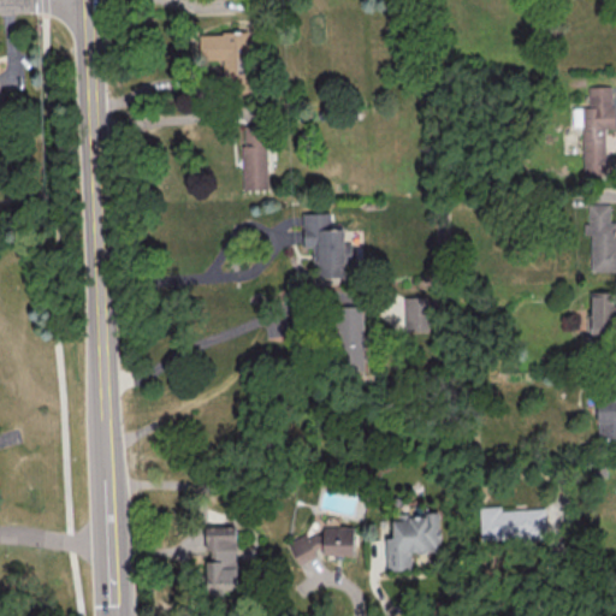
[(199,34),(200,59),(223,59),(224,86),(248,84),(247,33),(199,34)]
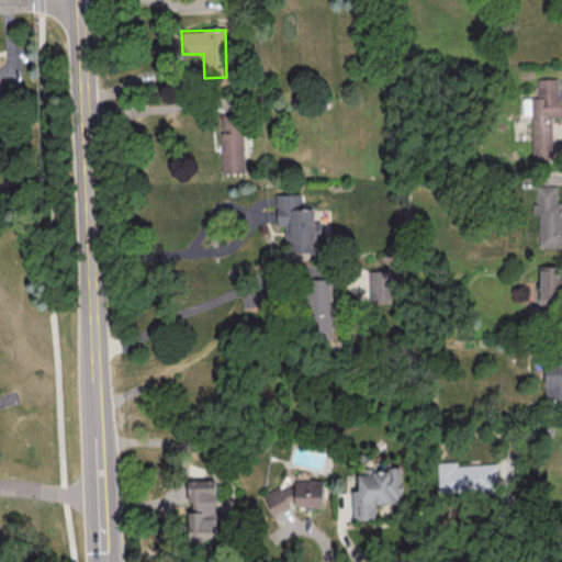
[(559,78),(536,79),(537,98),(521,98),(521,115),(530,115),(531,160),(552,160),(551,117),(559,117),(559,78)]
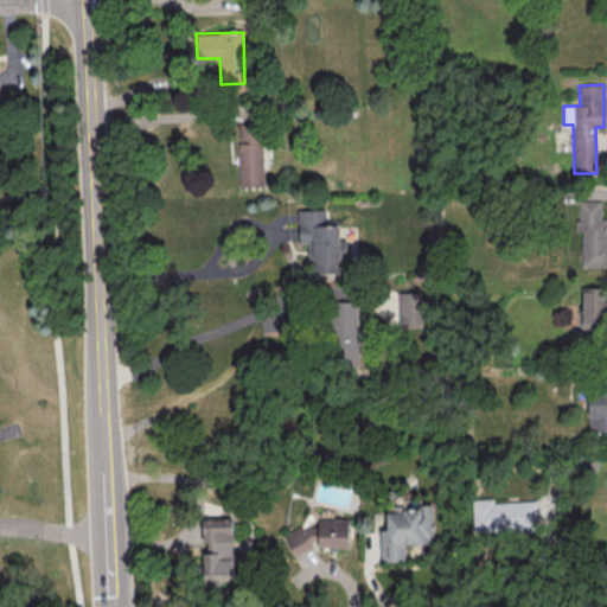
[(263,186),(262,123),(238,125),(240,186),(263,186)]
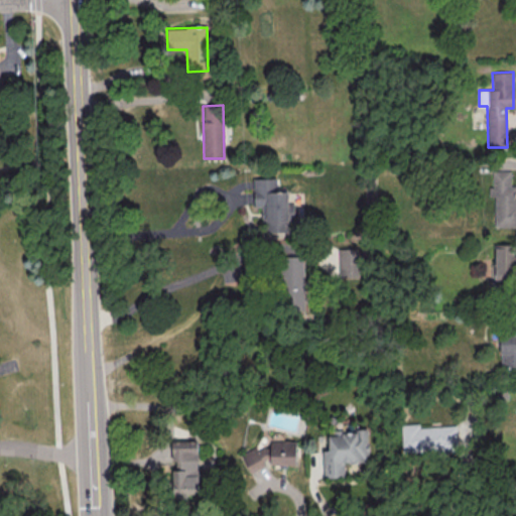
[(494,227),(515,227),(515,204),(515,205),(515,186),(510,186),(510,170),(490,170),(490,197),(494,197),(494,227)]
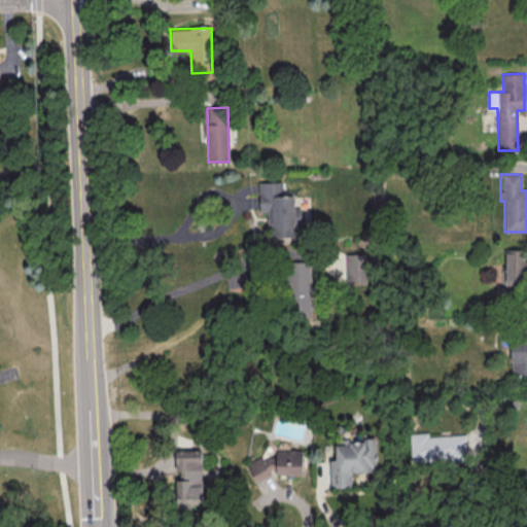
[(258,182),(259,211),(268,211),(268,238),(293,237),(293,224),(300,224),(300,208),(293,208),(293,196),(282,196),(282,182),(258,182)]
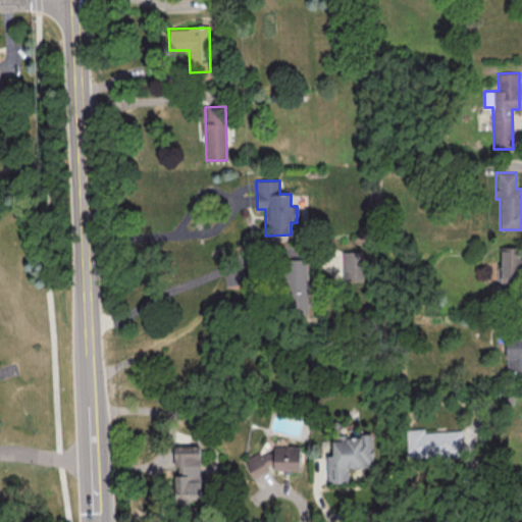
[(500,281),(519,282),(520,248),(501,247),(500,281)]
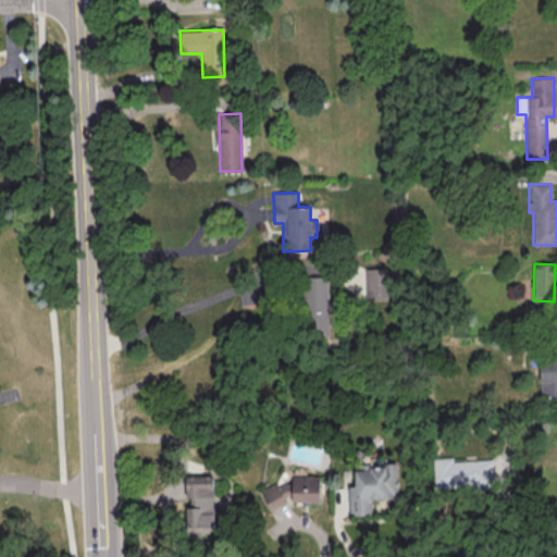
[(387,299),(386,268),(364,269),(366,300),(387,299)]
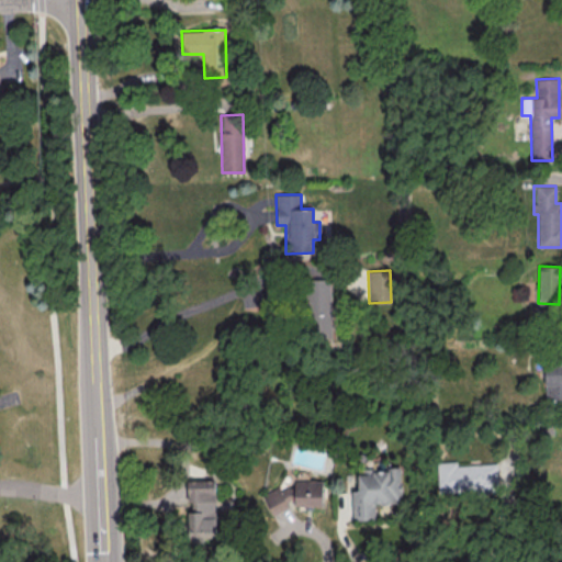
[(329,279),(306,280),(310,341),(333,340),(329,279)]
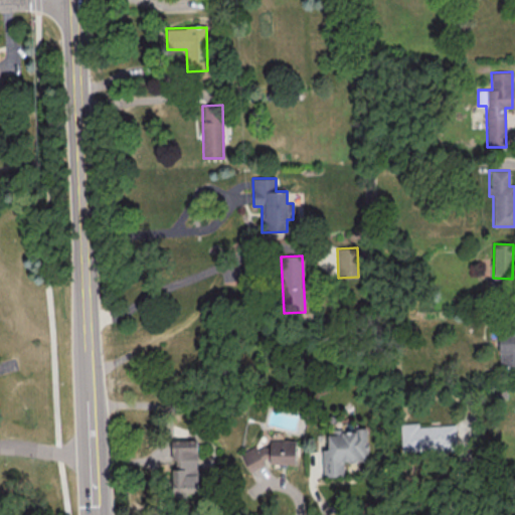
[(500,366),(514,365),(514,320),(514,321),(514,331),(514,333),(499,334),(500,366)]
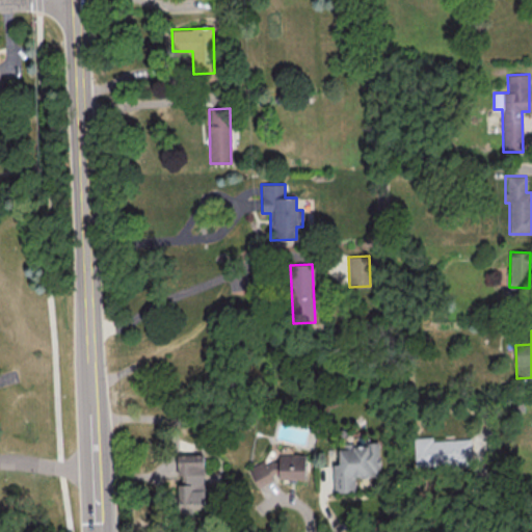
[(413,439),(432,437),(432,443),(471,440),(473,468),(451,469),(451,467),(416,468),(413,439)]
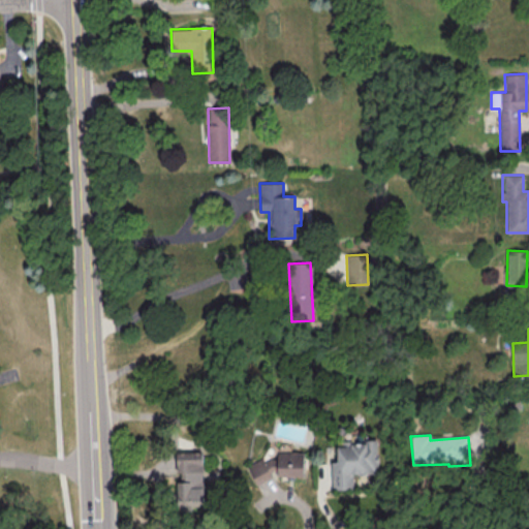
[(332,490),(352,489),(351,474),(378,472),(376,441),(336,443),(337,461),(330,462),(332,490)]
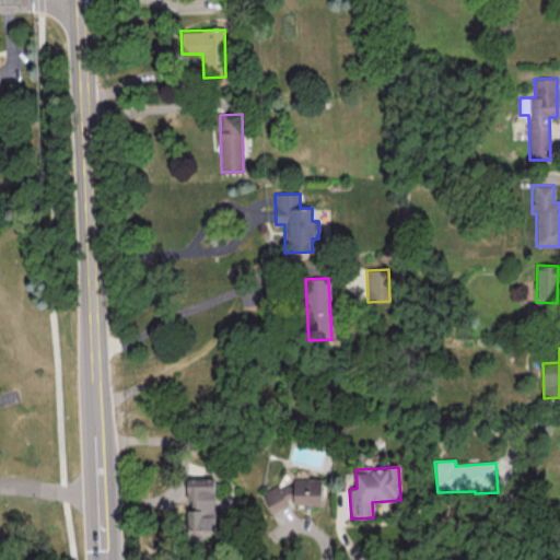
[(188,478),(188,509),(187,509),(187,541),(202,540),(202,536),(214,536),(214,478),(188,478)]
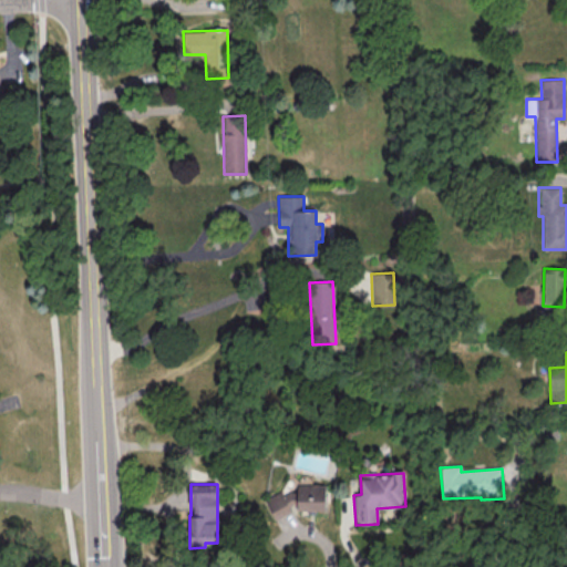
[(297,484),(297,511),(326,511),(326,485),(297,484)]
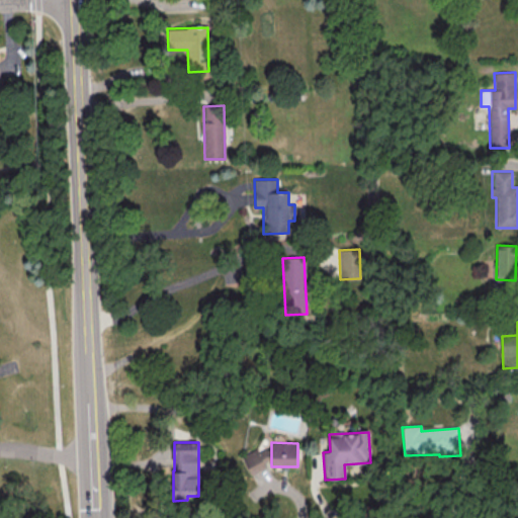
[(242,455),(250,473),(272,462),(265,449),(259,452),(257,448),(242,455)]
